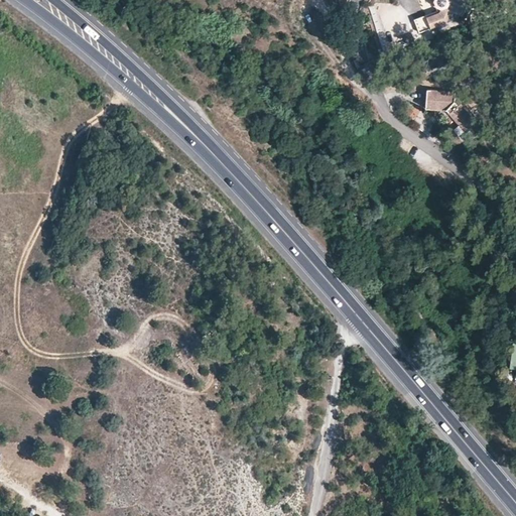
[(468,3),(466,0),(435,0),(434,3),(436,8),(440,10),(440,12),(427,17),(432,29),(459,19),(461,16),(464,17),(468,8),(466,7),(468,3)]
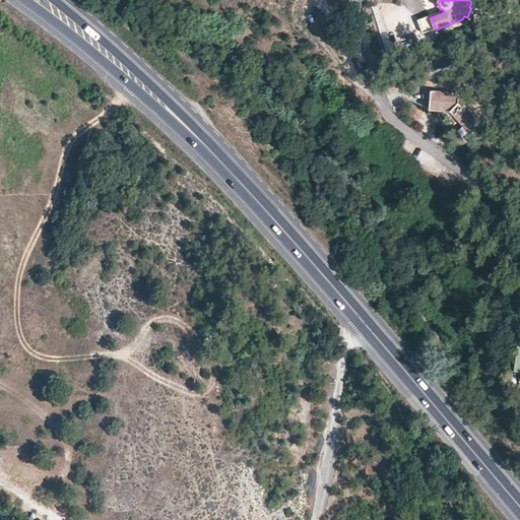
[(444,12),(444,10),(417,20),(423,35),(436,29),(431,17),(444,12)]
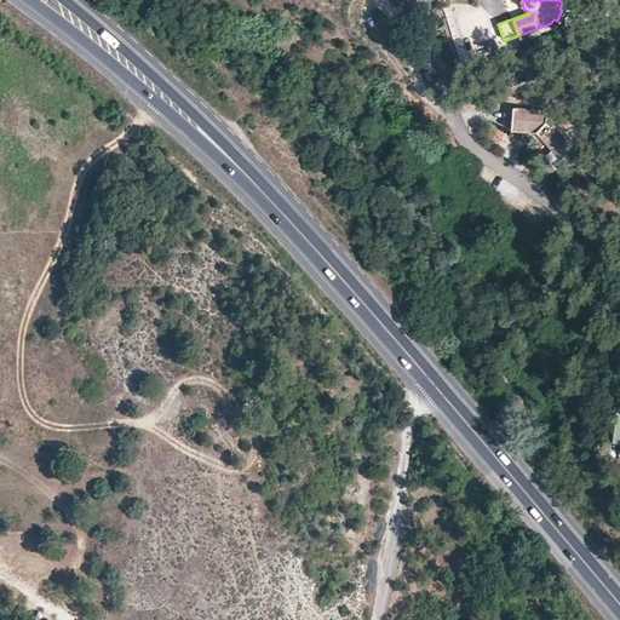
[(489,55),(499,51),(494,41),(486,45),(489,55)]
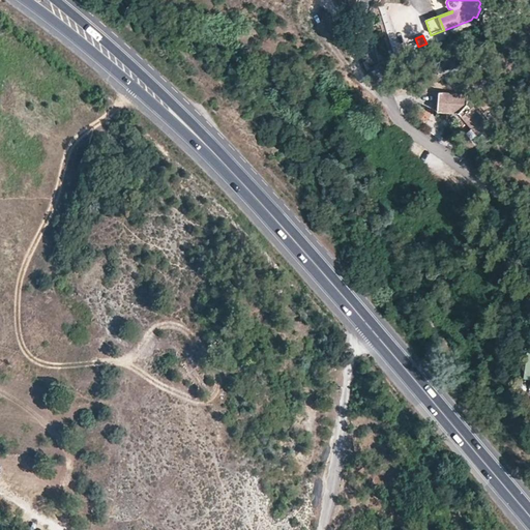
[(450,111),(459,111),(472,126),(479,136),(492,125),(474,105),(471,107),(467,101),(468,97),(468,91),(439,89),(438,110),(450,111)]
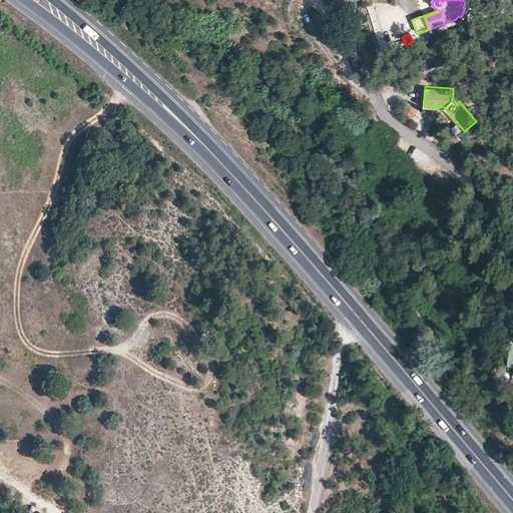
[(455,124),(452,126),(459,135),(464,131),(457,122),(455,124)]
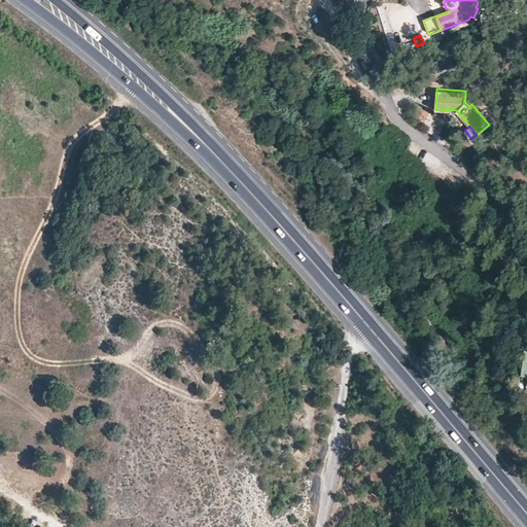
All buildings are outlined.
